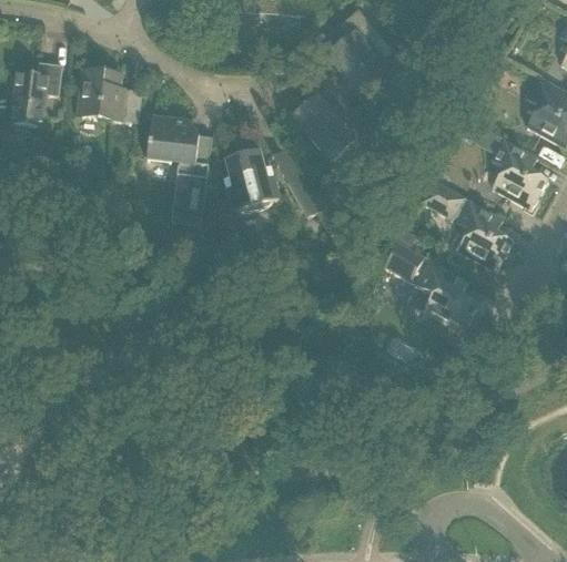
[(211,0),(215,4),(305,10),(317,1),(316,0),(211,0)]
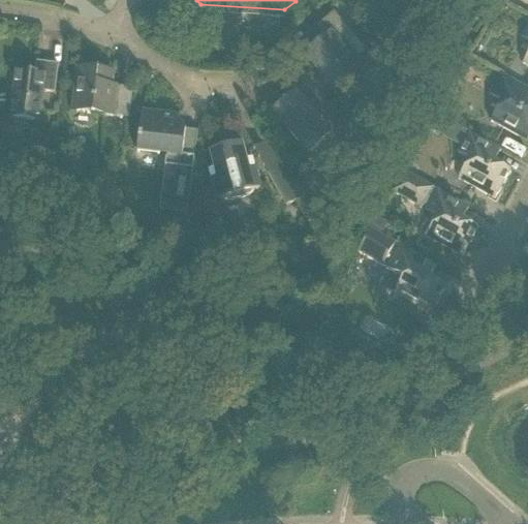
[(333,8),(328,12),(312,26),(324,40),(319,44),(317,42),(305,53),(337,89),(362,67),(352,57),(365,45),(333,8)]
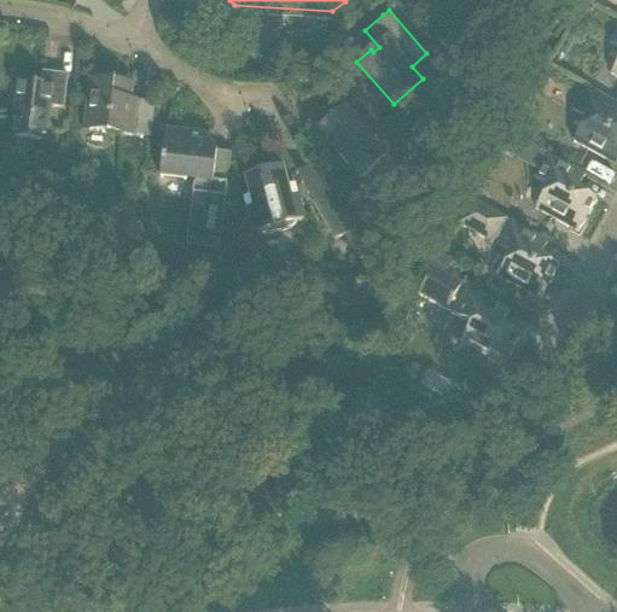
[(545,60),(537,73),(546,76),(551,75),(556,66),(545,60)]
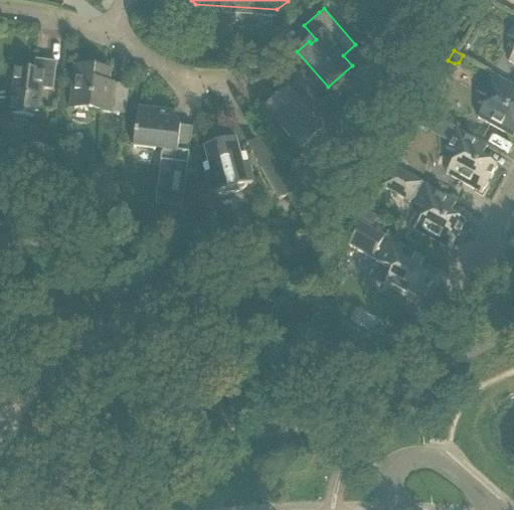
[(15,65),(12,86),(9,111),(37,114),(40,85),(52,87),(56,58),(34,56),(33,68),(15,65)]
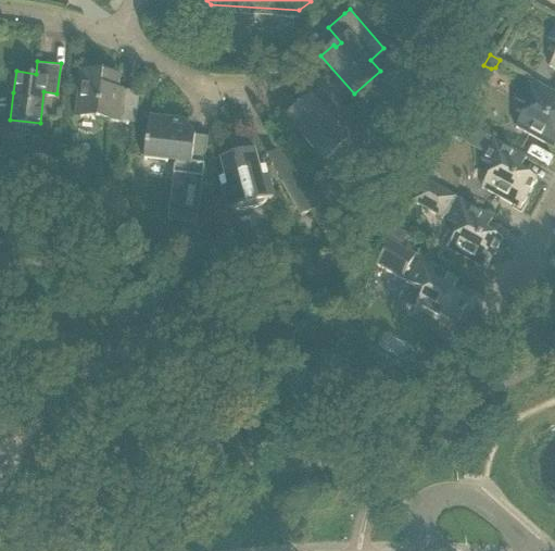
[(80,67),(77,89),(75,113),(134,121),(138,89),(105,85),(108,72),(80,67)]
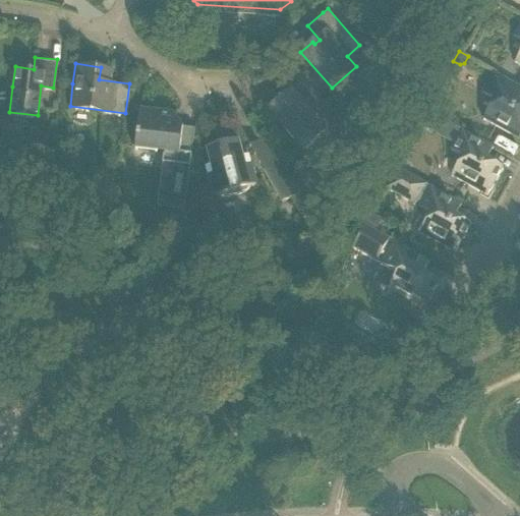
[(481,115),(500,125),(518,134),(519,130),(519,100),(517,99),(519,93),(519,84),(492,69),(480,89),(493,96),(481,115)]
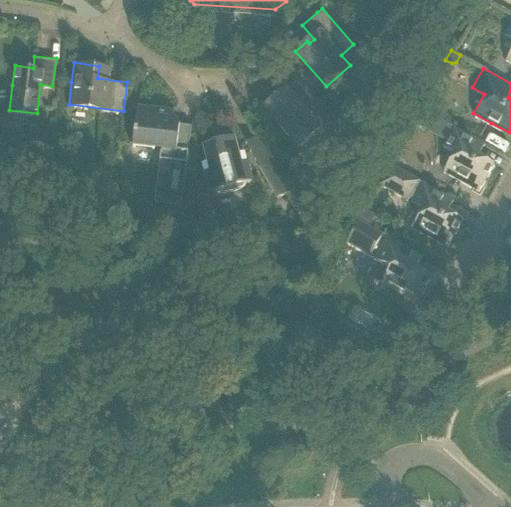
[(285,84),(262,104),(275,119),(298,146),(313,132),(321,141),(328,134),(329,133),(337,127),(309,95),(300,102),(298,99),(285,84)]
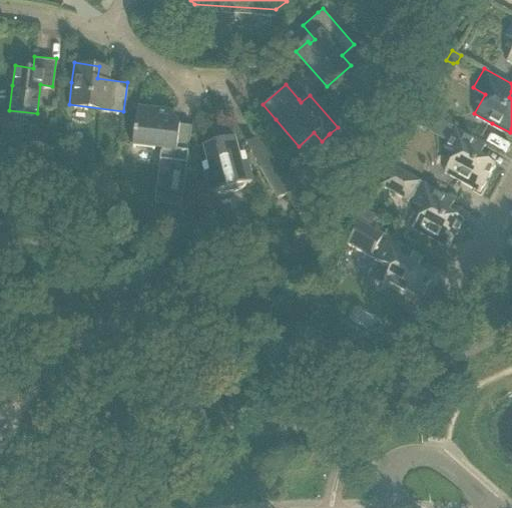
[(427,95),(421,105),(428,108),(431,103),(431,97),(427,95)]
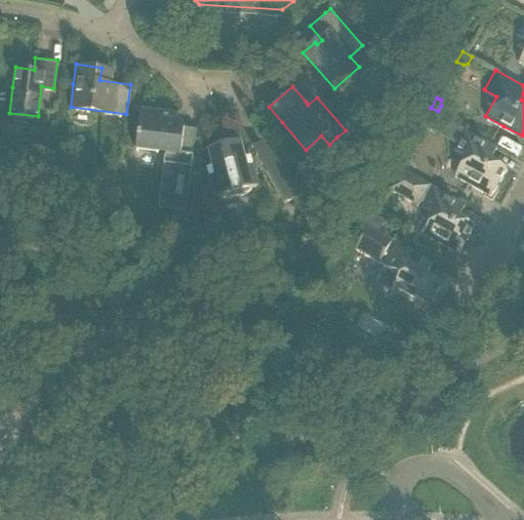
[(137,128),(134,147),(157,149),(159,146),(165,149),(163,152),(162,160),(157,205),(185,208),(191,164),(193,147),(195,126),(178,124),(177,124),(175,127),(169,123),(171,121),(172,112),(139,108),(137,128)]
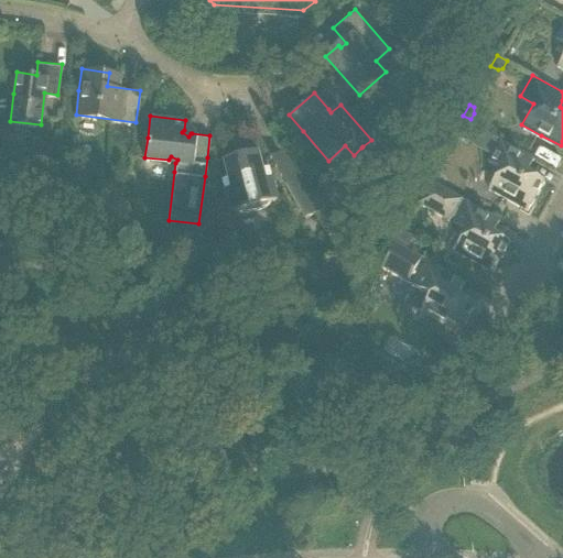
[(487,185),(507,196),(527,207),(543,177),(526,168),(532,155),(498,137),(486,157),(499,165),(487,185)]
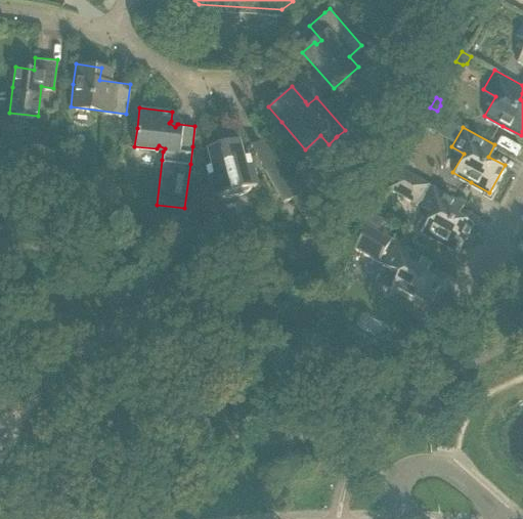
[(247,187),(249,185),(256,183),(249,154),(243,155),(238,138),(207,146),(211,163),(205,165),(213,195),(220,192),(220,193),(224,193),(227,193),(230,193),(233,192),(237,191),(241,190),(244,189),(247,187)]
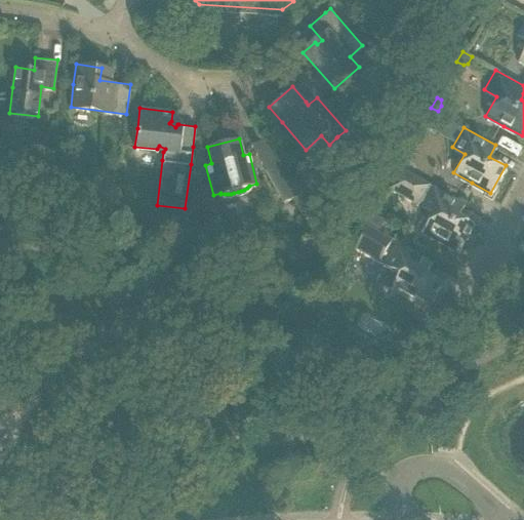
[(36,155),(34,169),(46,171),(48,156),(36,155)]
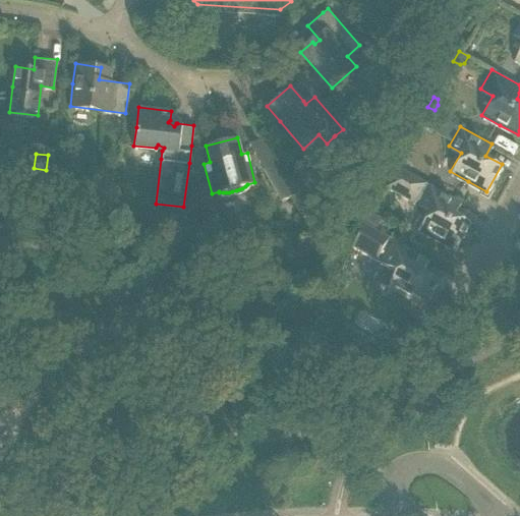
[(276,158),(263,166),(281,197),(294,189),(276,158)]
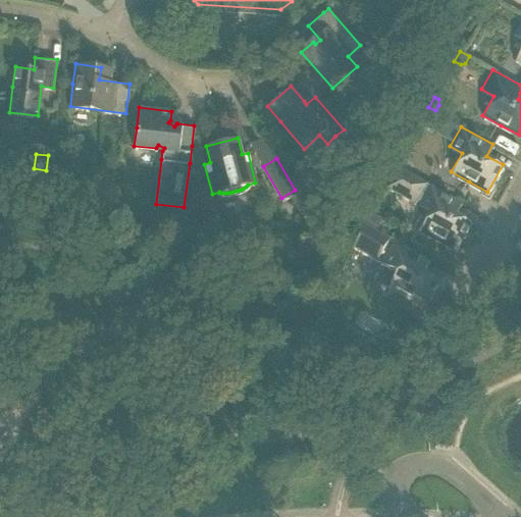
[(398,165),(385,187),(415,202),(417,198),(420,200),(429,183),(398,165)]
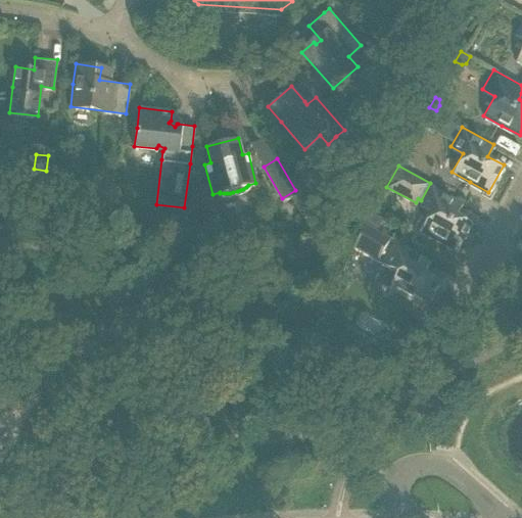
[(420,229),(438,239),(456,249),(471,222),(456,214),(462,201),(431,184),(420,203),(431,210),(420,229)]
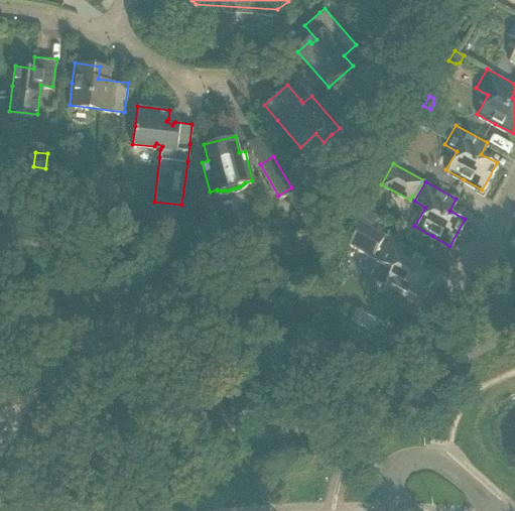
[(367,208),(361,219),(371,224),(377,214),(367,208)]
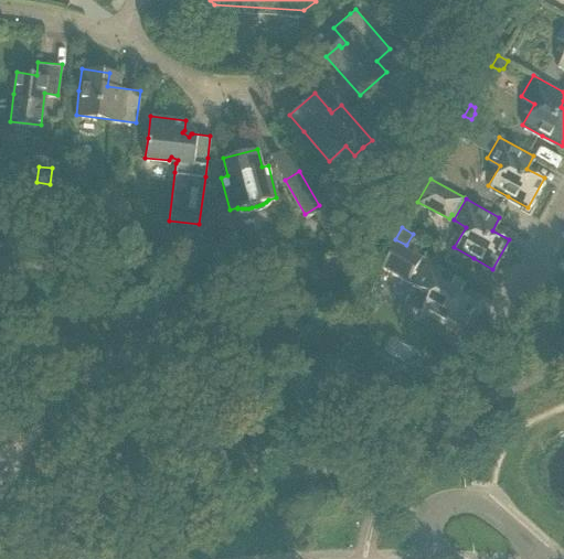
[(395,239),(381,265),(429,291),(419,309),(458,331),(475,301),(458,291),(465,279),(406,245),(395,239)]
